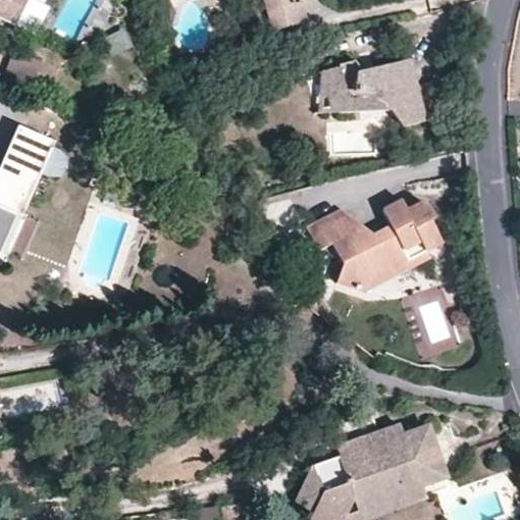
[(0,0),(0,16),(13,23),(24,0),(0,0)]
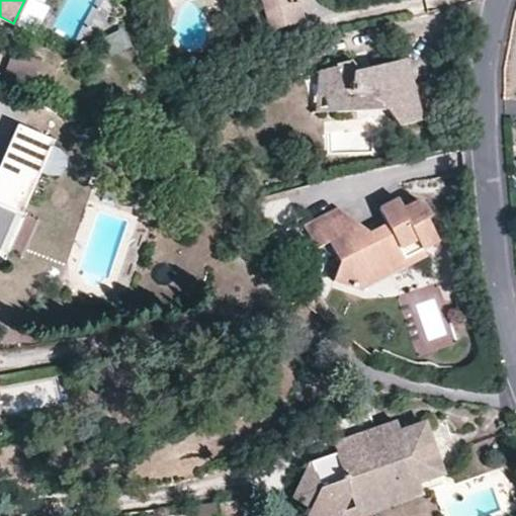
[(293,0),(276,4),(281,26),(315,18),(311,0),(293,0)]
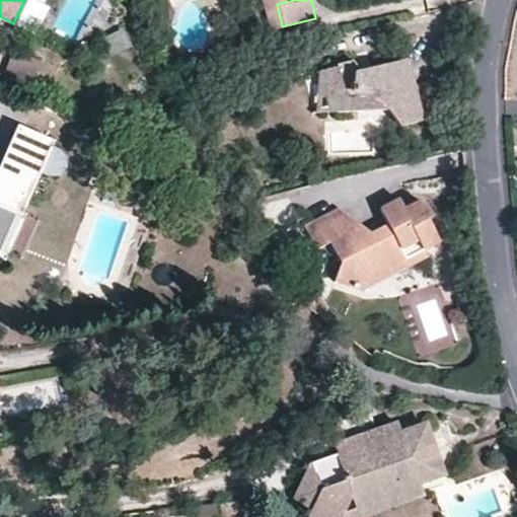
[(113,61),(134,51),(126,32),(103,43),(113,61)]
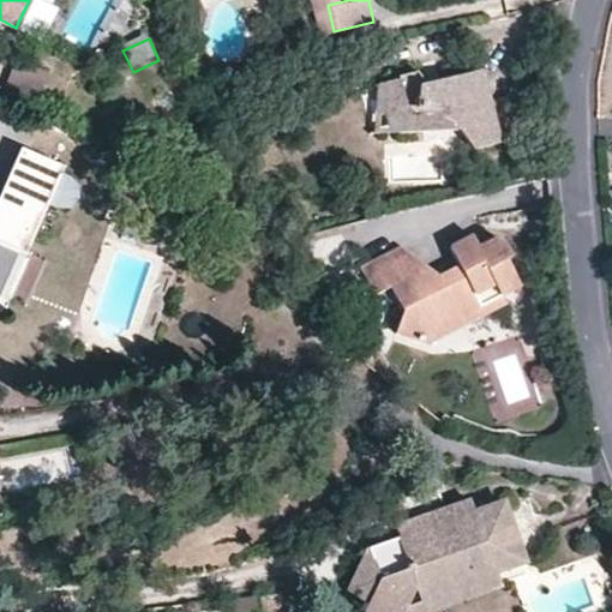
[(41,100),(49,72),(17,63),(9,89),(41,100)]
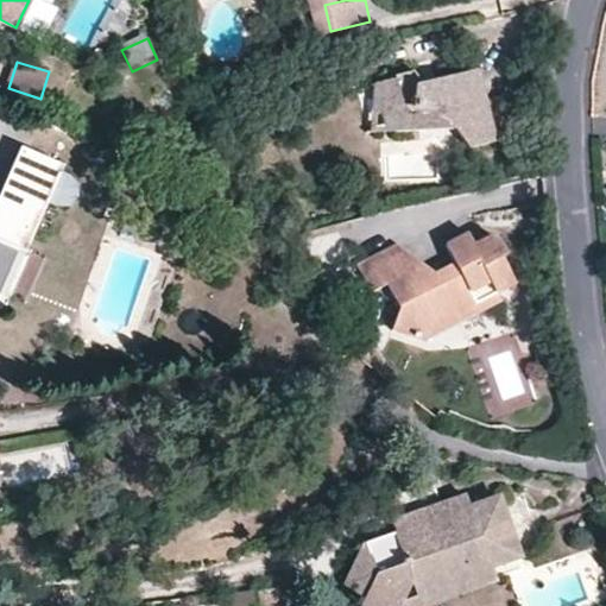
[(423,90),(418,81),(412,69),(393,73),(393,77),(371,81),(379,105),(385,105),(391,130),(430,127),(430,121),(453,119),(456,126),(468,145),(496,137),(478,68),(435,77),(439,89),(423,90)]
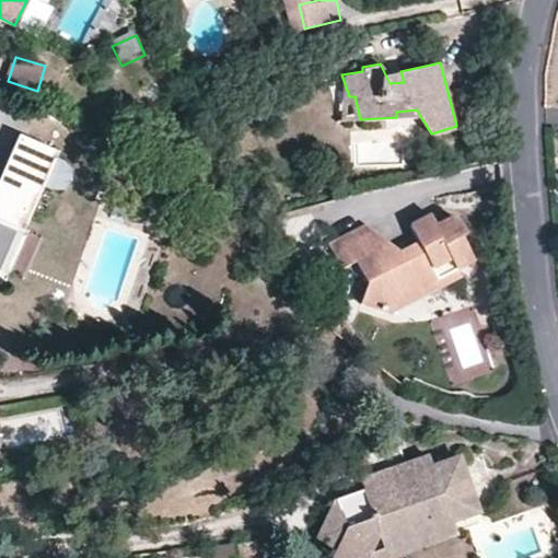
[(400,71),(385,74),(390,83),(404,82),(400,71)]
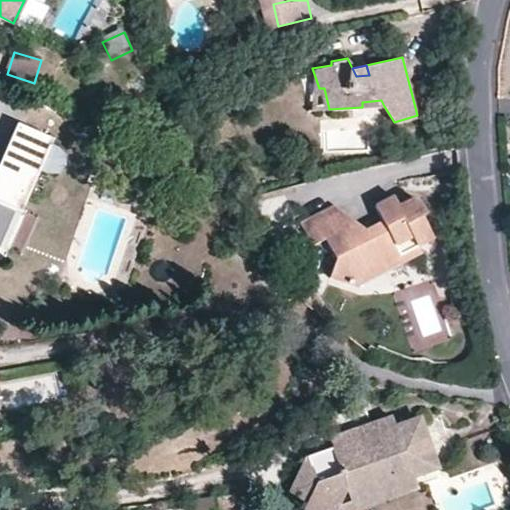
[(319,88),(312,68),(311,109),(329,109),(324,88),(319,88)]
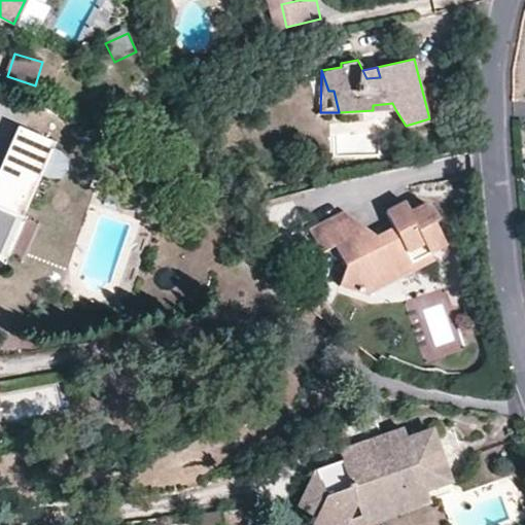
[(37,171),(43,173),(54,174),(63,165),(62,153),(57,146),(49,144),(49,140),(19,128),(0,168),(0,238),(12,214),(16,216),(37,171)]
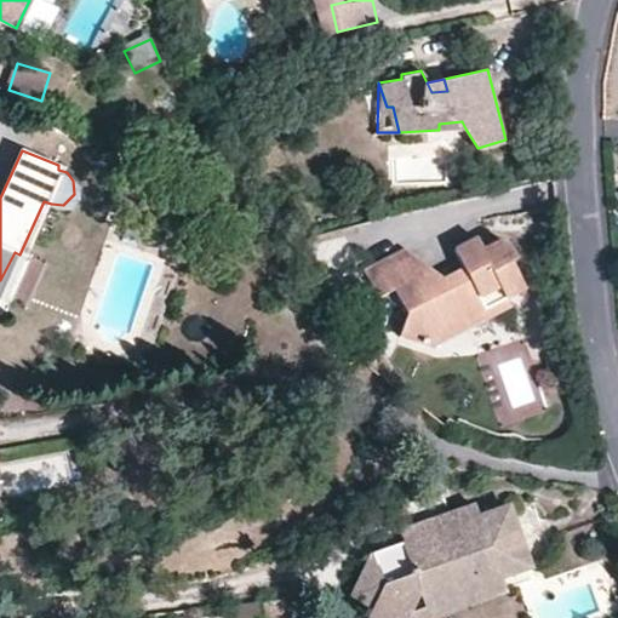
[(27,258),(51,204),(44,201),(19,255),(27,258)]
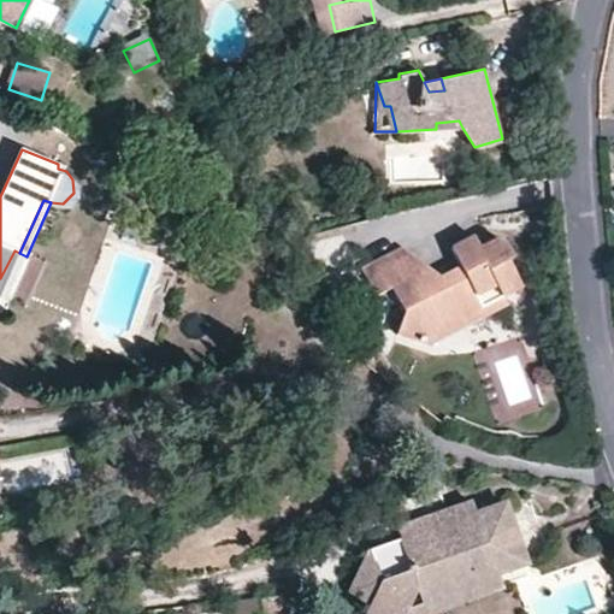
[(362,267),(364,272),(377,295),(394,288),(406,310),(400,332),(432,346),(434,342),(442,320),(460,312),(466,320),(486,311),(486,306),(505,296),(523,288),(509,259),(514,255),(508,241),(495,238),(482,244),(477,236),(453,248),(460,265),(464,270),(426,288),(402,247),(362,267)]
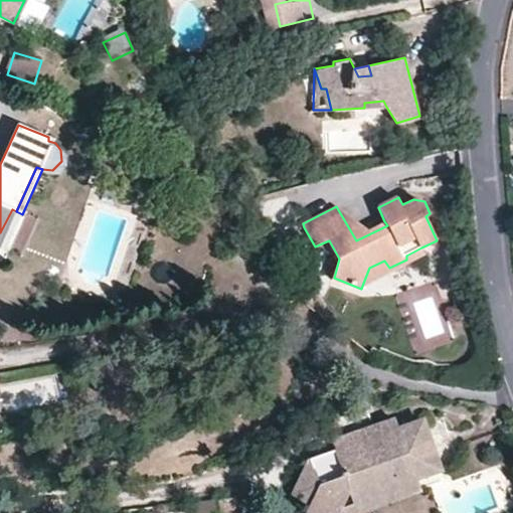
[(368,229),(336,206),(356,240),(387,225),(384,221),(368,229)]
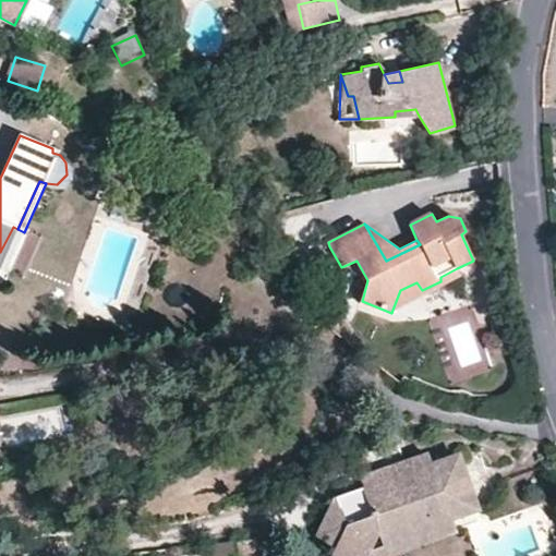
[(0,265),(17,229),(13,227),(0,252),(0,265)]
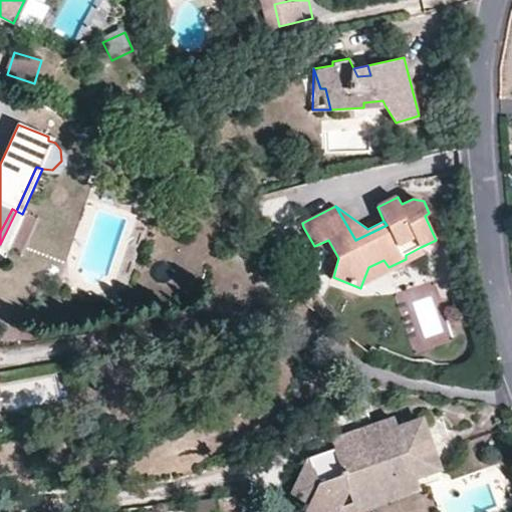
[(314,246),(303,227),(295,231),(306,249),(314,246)]
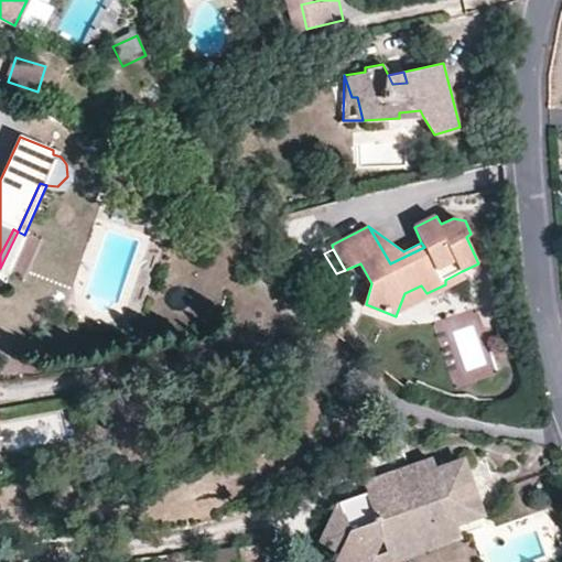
[(404,293),(397,313),(465,279),(462,271),(445,280),(445,284),(427,293),(421,285),(404,293)]
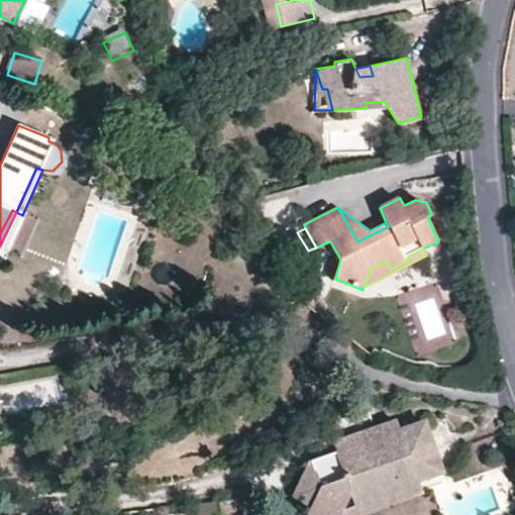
[(465,295),(455,296),(458,310),(468,307),(465,295)]
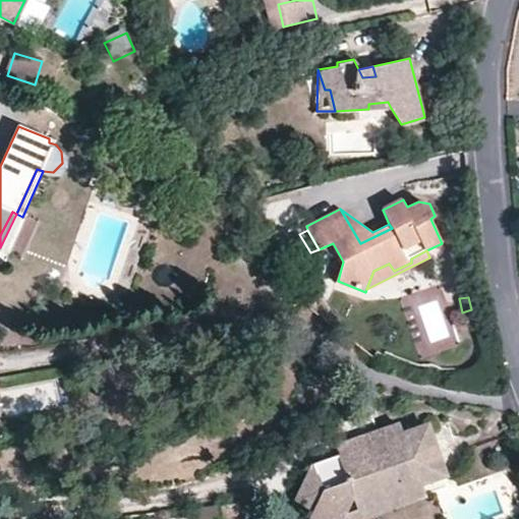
[(368,438),(367,431),(343,440),(345,449),(318,457),(299,495),(315,504),(310,516),(315,518),(343,518),(357,493),(411,477),(415,486),(427,482),(453,475),(437,422),(411,429),(408,420),(382,427),(383,435),(368,438)]
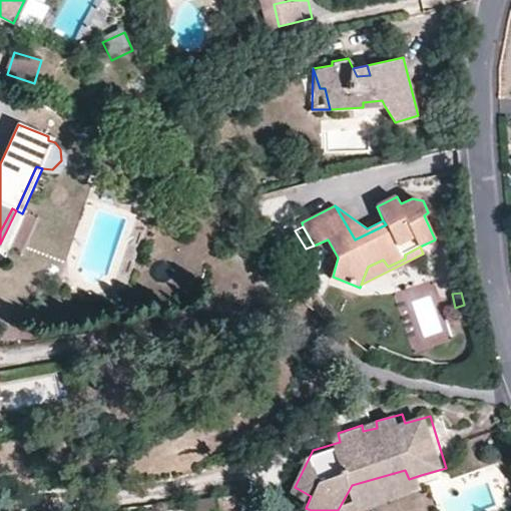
[(376,421),(362,425),(363,431),(377,428),(376,421)]
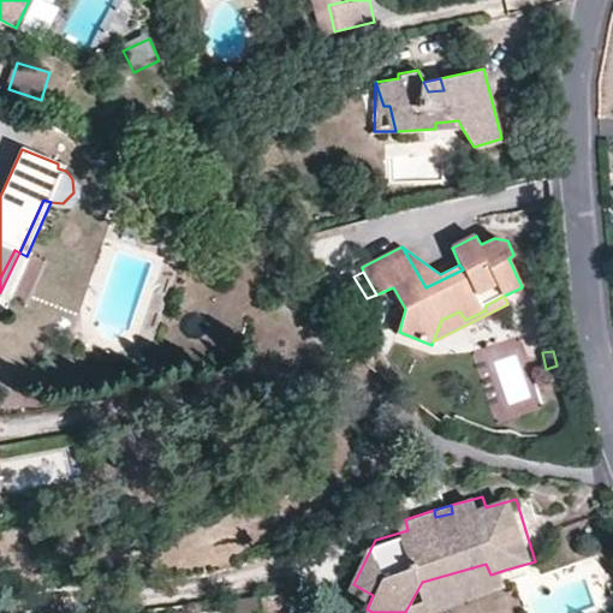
[(422,582),(405,612),(410,612),(509,583),(505,570),(491,575),(486,564),(422,582)]
